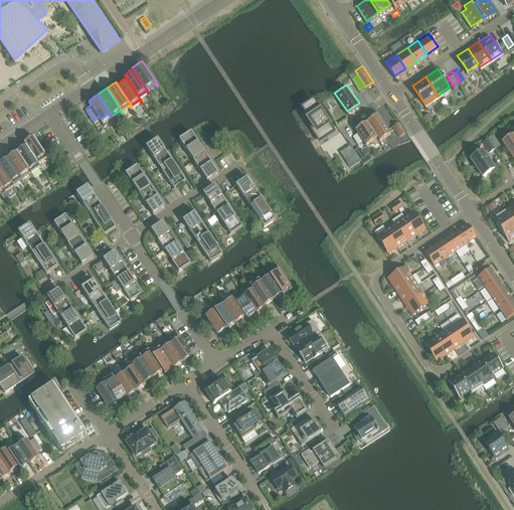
[(316,100),(303,108),(319,132),(332,124),(316,100)]
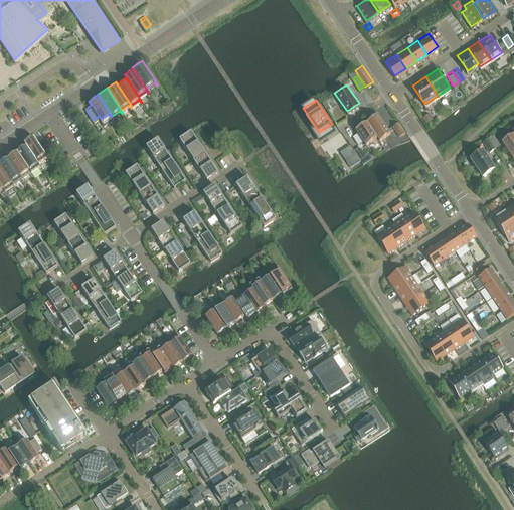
[(390,130),(377,111),(366,119),(376,134),(378,138),(390,130)]
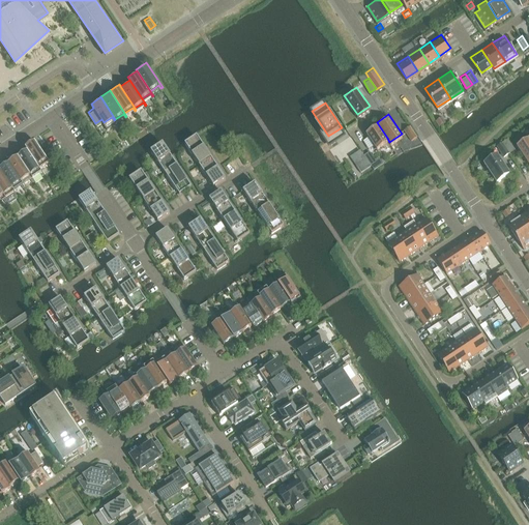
[(444,119),(440,114),(435,117),(439,123),(444,119)]
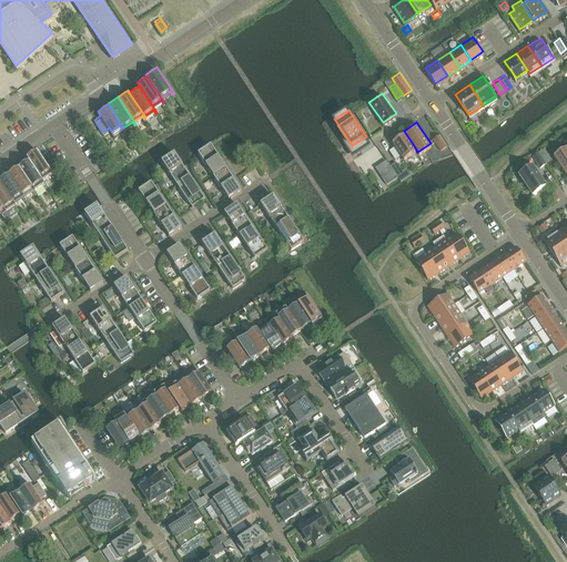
[(415,147),(404,131),(391,139),(403,156),(415,147)]
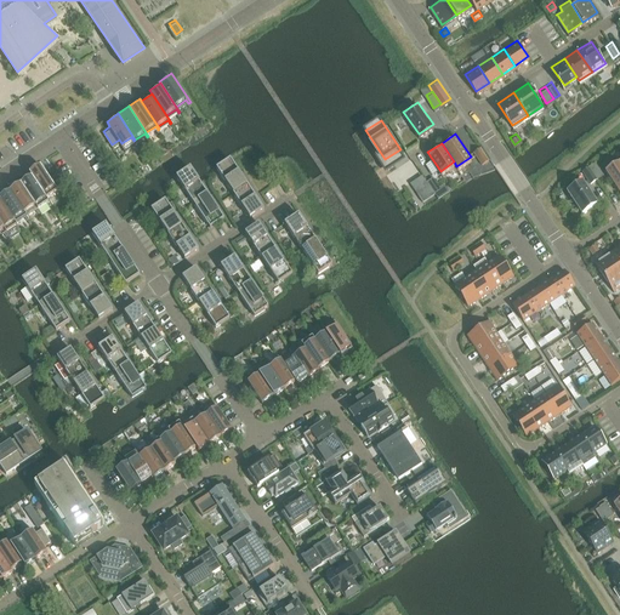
[(488,157),(479,143),(473,148),(482,160),(488,157)]
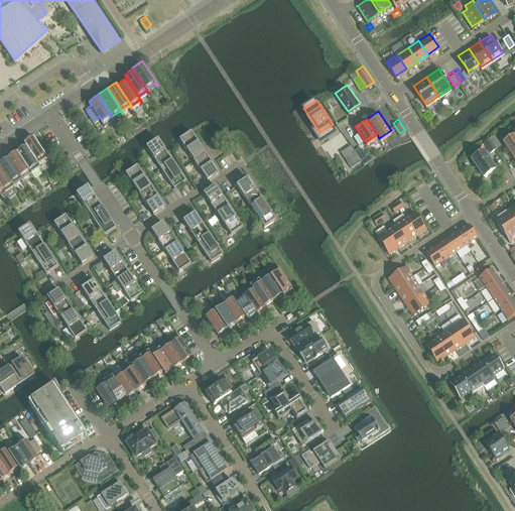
[(205,149),(198,139),(190,128),(183,133),(182,133),(178,136),(192,157),(205,149)]
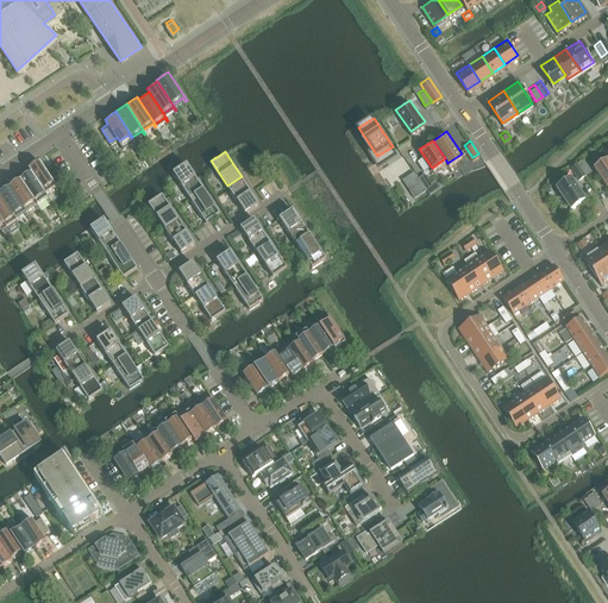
[(583,155),(577,159),(584,171),(591,168),(583,155)]
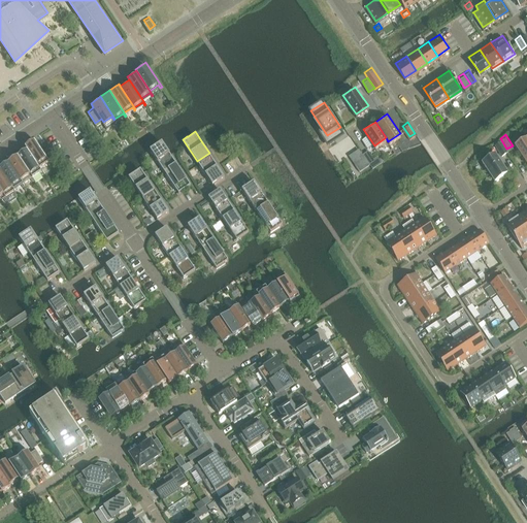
[(526,160),(526,136),(525,134),(514,141),(526,161),(526,160)]
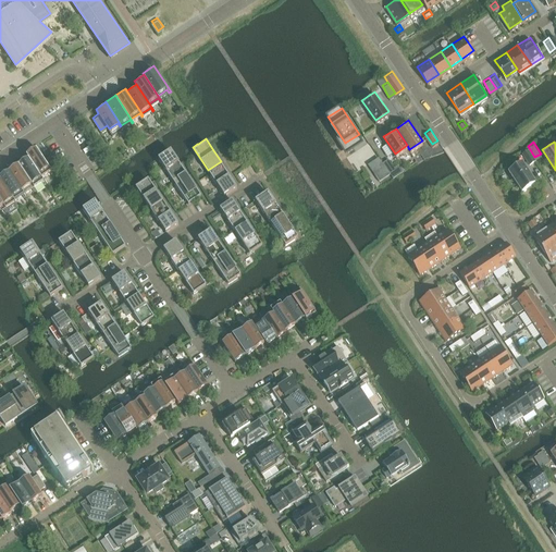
[(53,170),(36,144),(25,150),(27,154),(40,173),(49,168),(51,171),(53,170)]
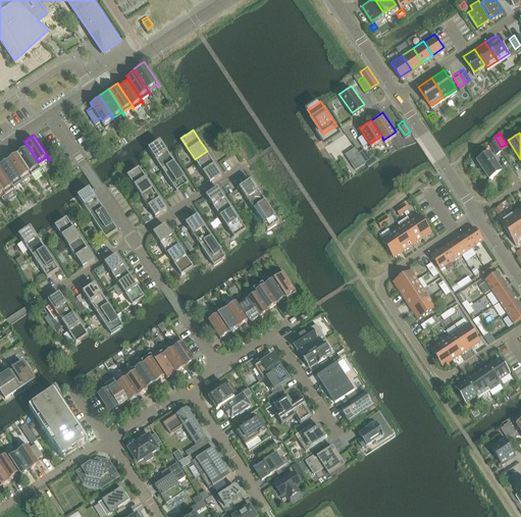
[(501,147),(495,137),(488,141),(496,151),(501,147)]
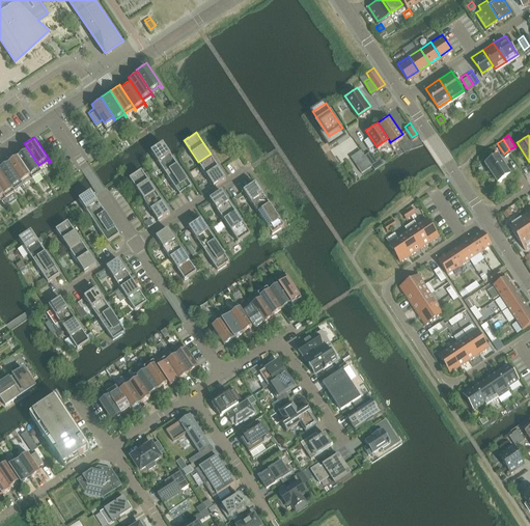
[(176,162),(169,150),(162,140),(150,147),(164,169),(176,162)]
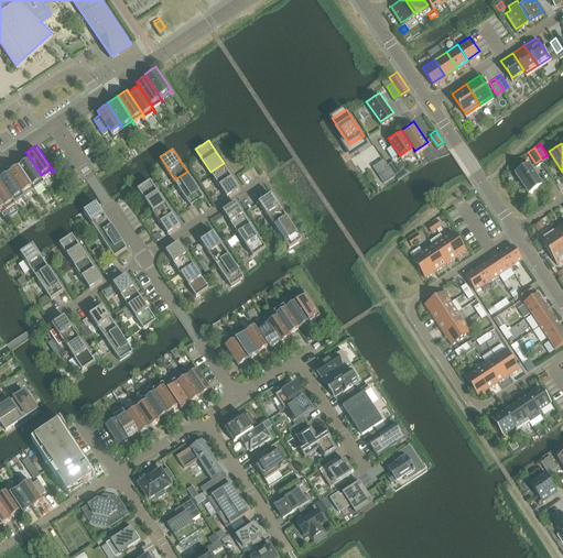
[(41,175),(28,155),(18,162),(33,185),(42,181),(44,184),(45,182),(41,175)]
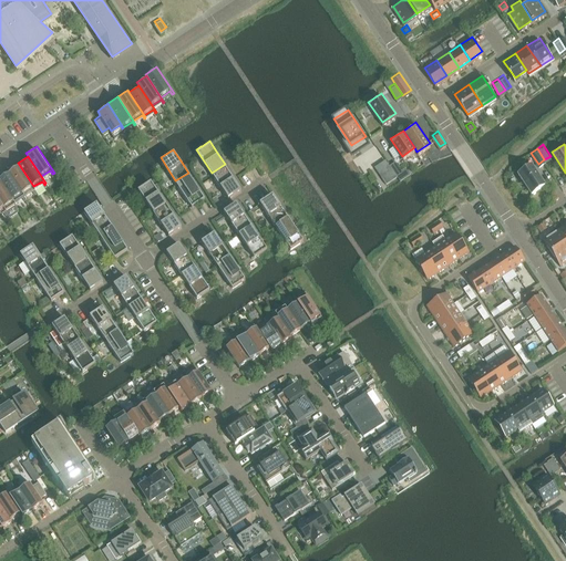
[(402,169),(394,158),(389,162),(391,166),(397,173),(402,169)]
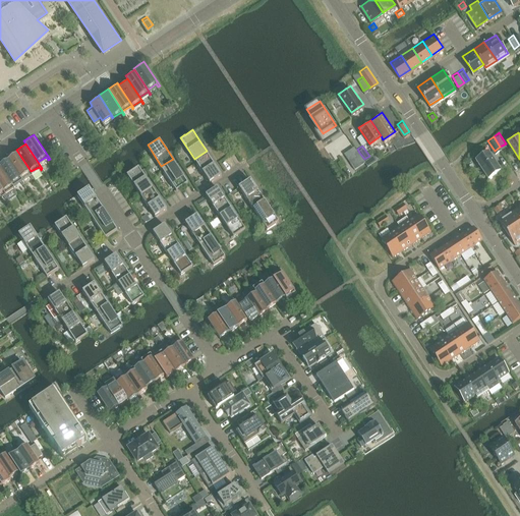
[(500,167),(487,149),(475,157),(487,175),(500,167)]
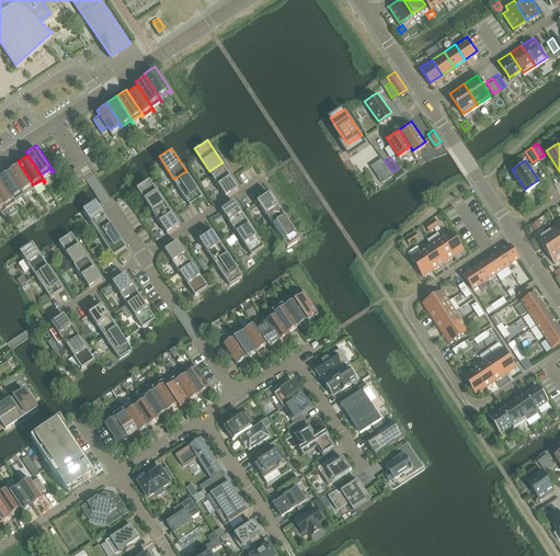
[(33,184),(18,161),(8,168),(23,191),(32,186),(34,190),(35,188),(33,184)]
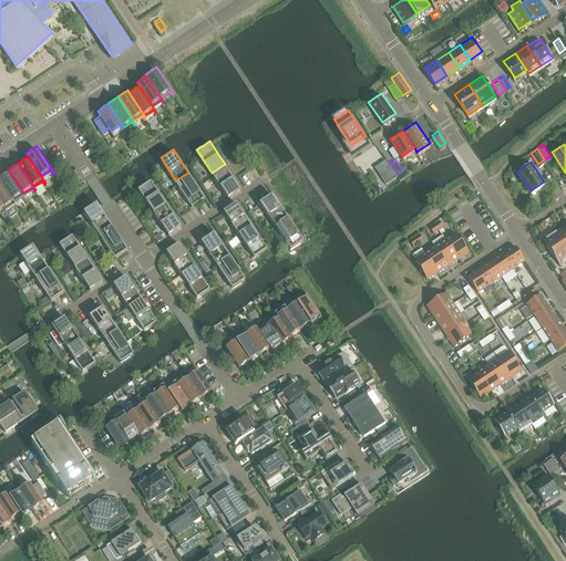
[(240,187),(233,176),(225,164),(212,173),(227,195),(240,187)]
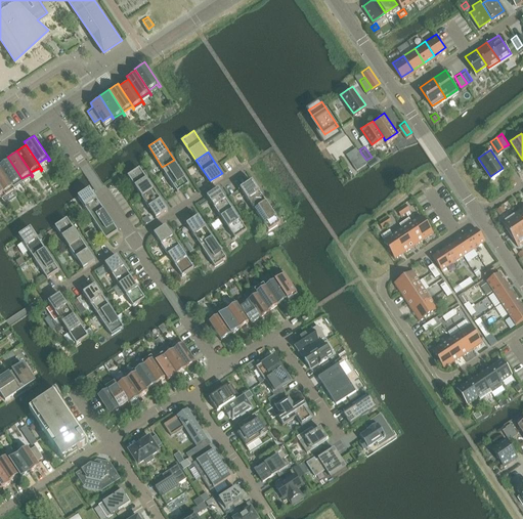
[(361,154),(351,161),(356,167),(366,161),(366,160),(361,154)]
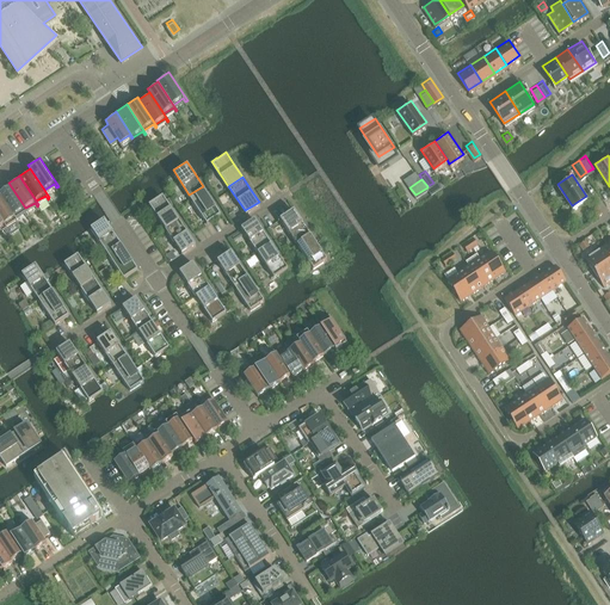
[(28,211),(25,208),(8,183),(0,187),(0,193),(14,215),(24,209),(26,214),(28,211)]
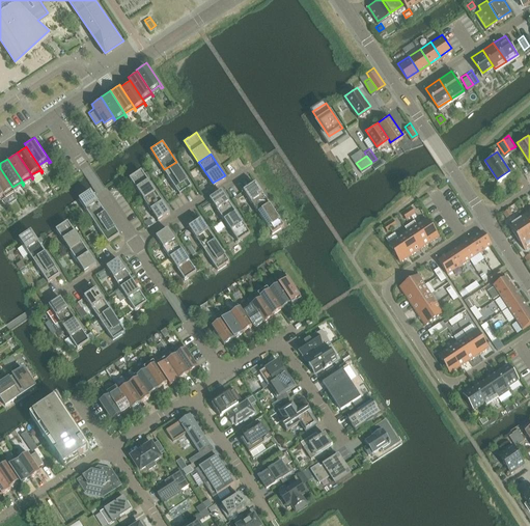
[(191,183),(185,173),(176,162),(164,169),(178,191),(191,183)]
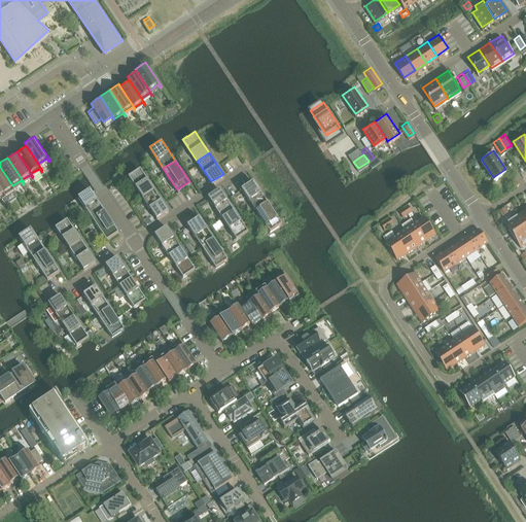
[(153,187),(146,177),(139,166),(132,171),(128,173),(142,195),(153,187)]
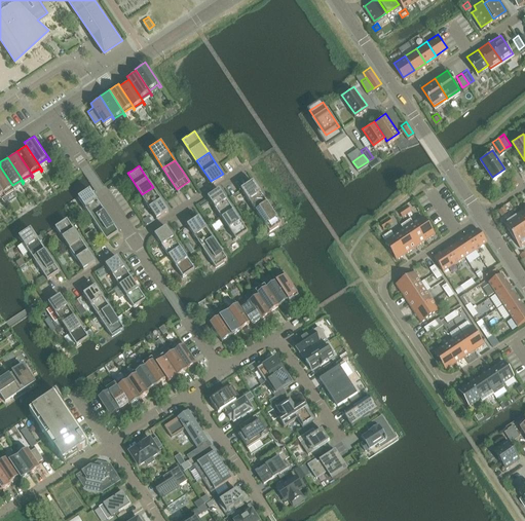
[(12,185),(0,166),(0,186),(4,193),(12,188),(14,191),(15,190),(12,185)]
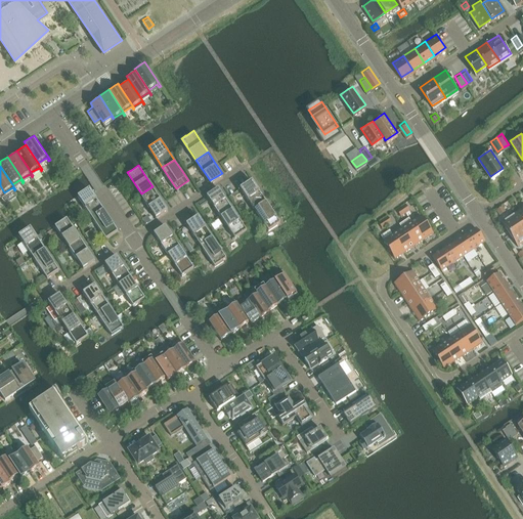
[(265,199),(259,189),(251,177),(240,185),(253,206),(265,199)]
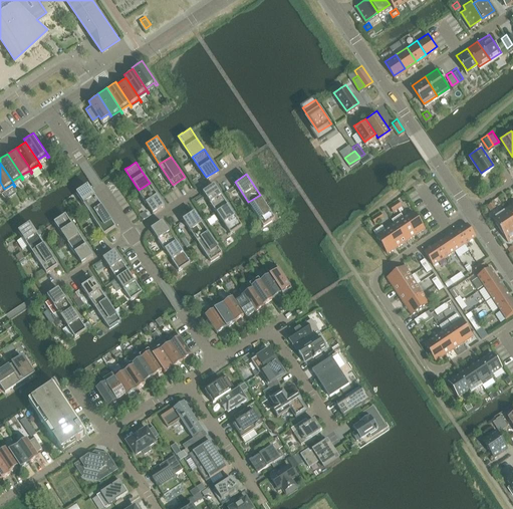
[(100,203),(89,186),(87,182),(75,190),(89,210),(100,203)]
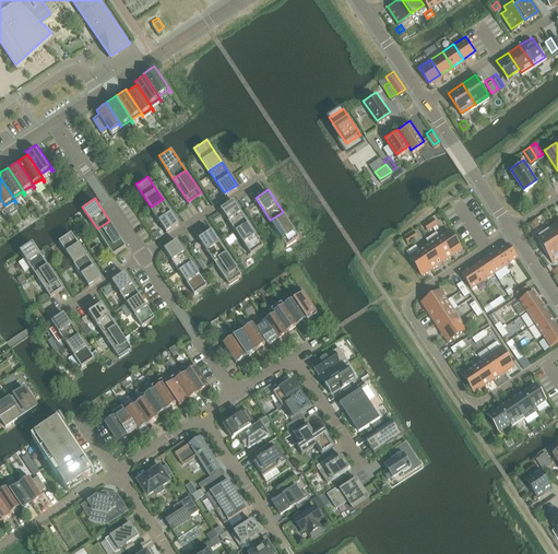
[(178,221),(170,210),(163,198),(163,199),(151,207),(166,230),(178,221)]
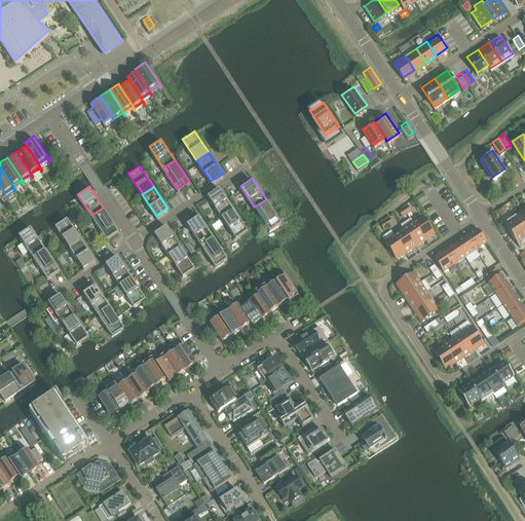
[(232,207),(225,196),(218,186),(207,193),(221,215),(232,207)]
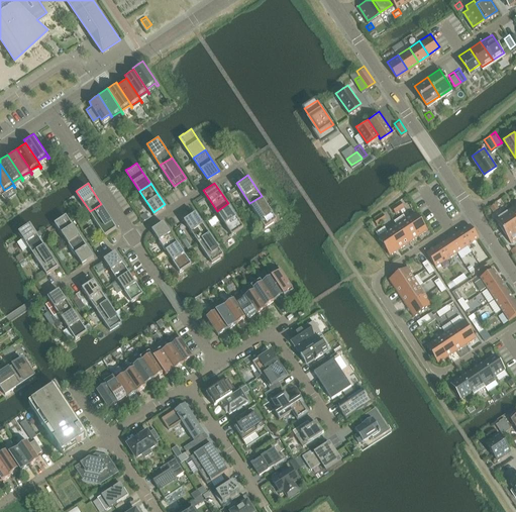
[(276,217),(271,209),(262,196),(249,203),(264,224),(276,217)]
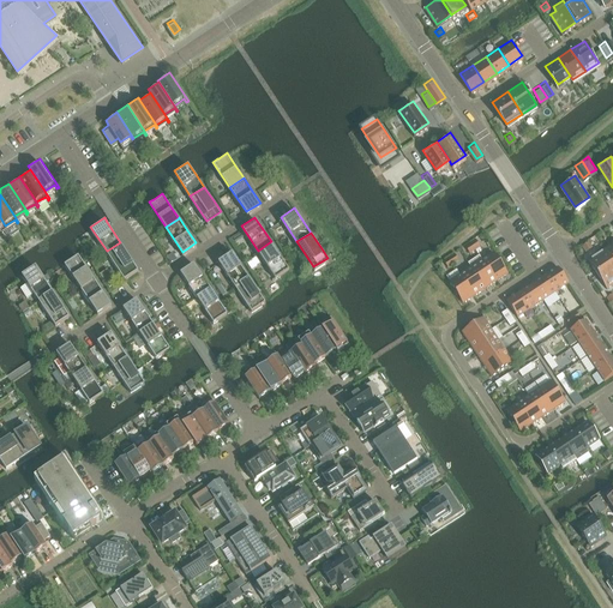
[(480,241),(475,235),(470,239),(474,245),(480,241)]
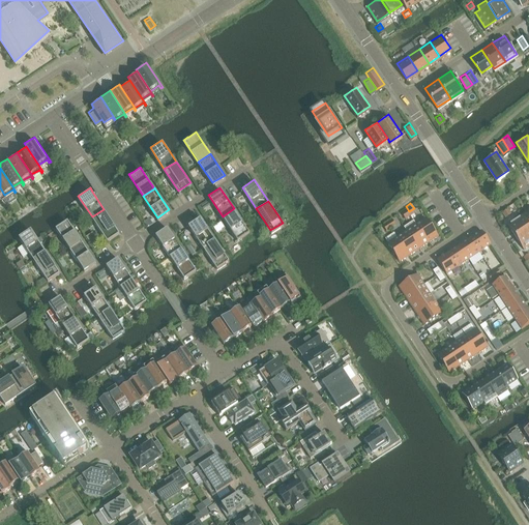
[(510,209),(507,205),(502,208),(505,213),(510,209)]
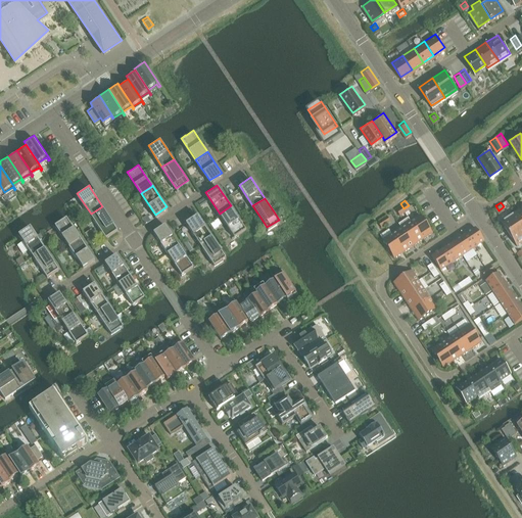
[(245,227),(238,216),(231,205),(220,214),(234,235),(245,227)]
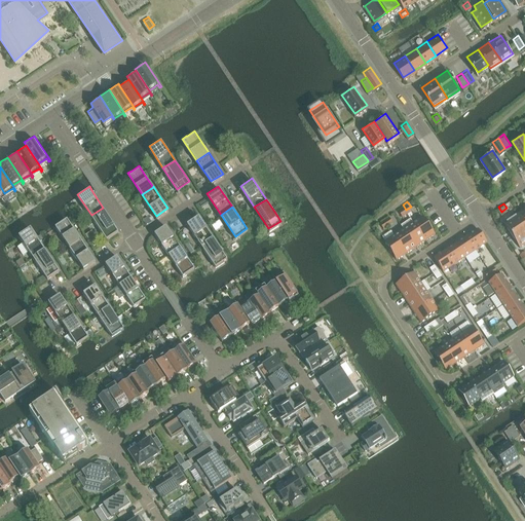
[(117,229),(103,208),(91,215),(106,236),(117,229)]
